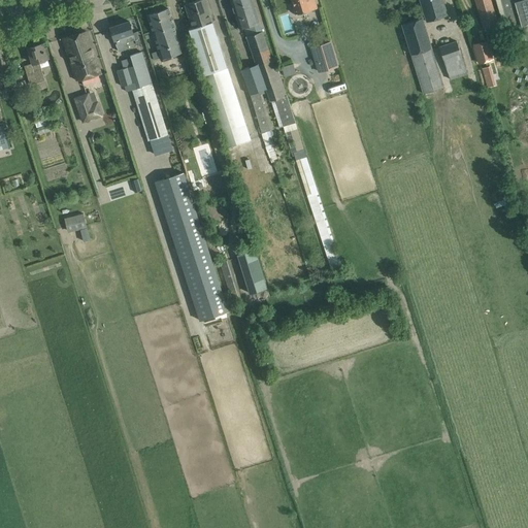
[(197,0),(185,4),(192,28),(212,21),(205,0),(197,0)]
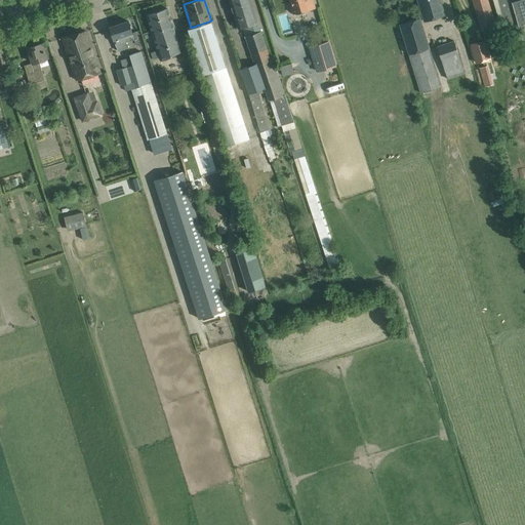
[(229,0),(238,29),(242,27),(257,23),(250,0),(229,0)]
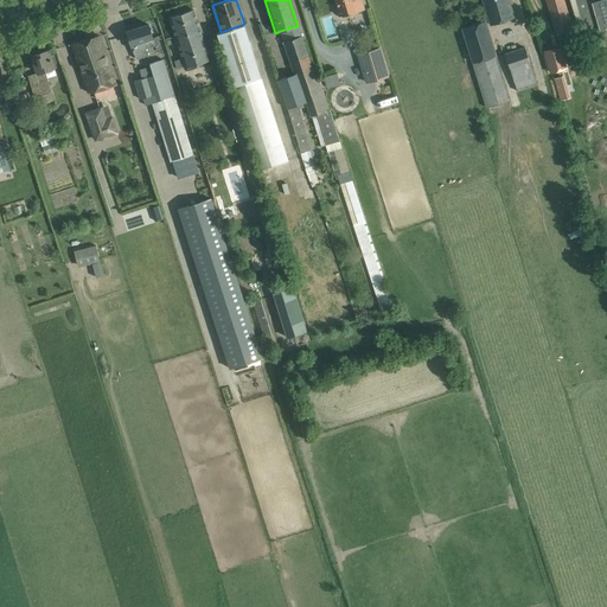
[(336,0),(340,17),(365,10),(364,8),(364,10),(360,0),(336,0)]
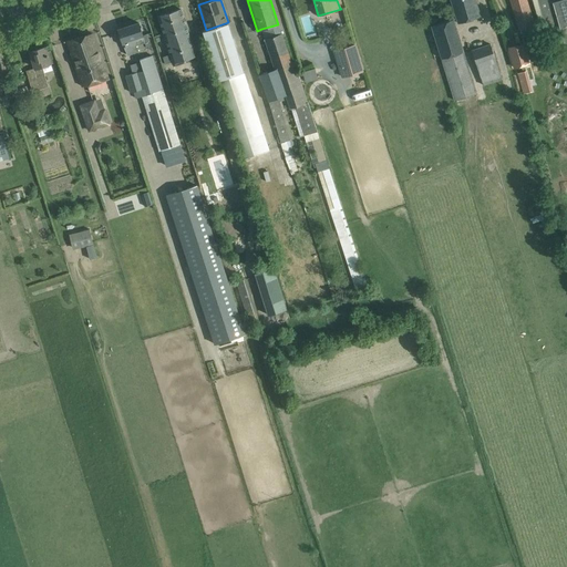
[(450,0),(457,21),(477,14),(473,0),(450,0)]
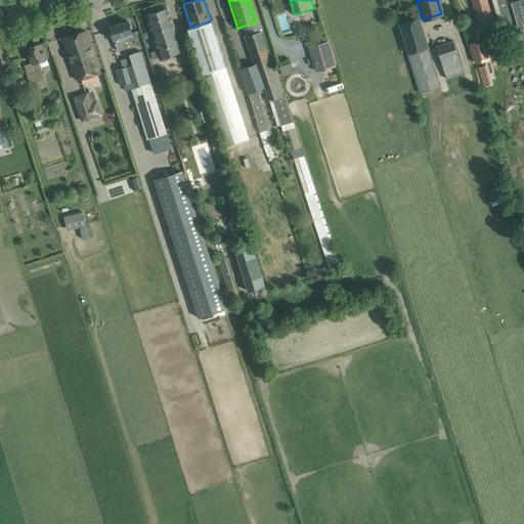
[(471,0),(480,29),(494,25),(486,0),(471,0)]
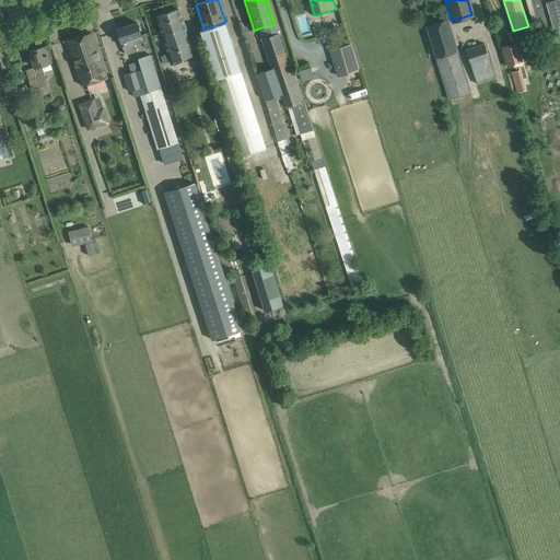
[(559,0),(525,0),(533,24),(537,23),(538,26),(551,23),(557,44),(559,43),(559,0)]
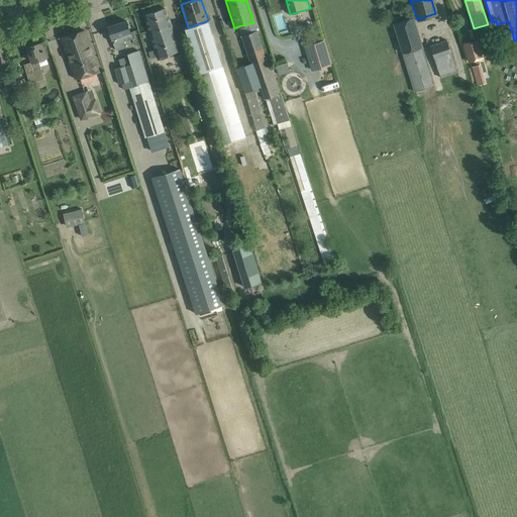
[(178,50),(168,18),(165,9),(144,15),(156,49),(148,52),(151,60),(178,50)]
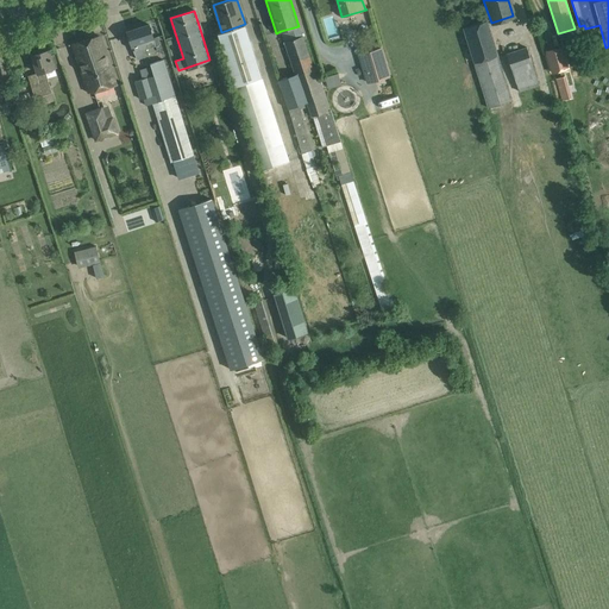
[(487,20),(463,27),(488,106),(512,99),(487,20)]
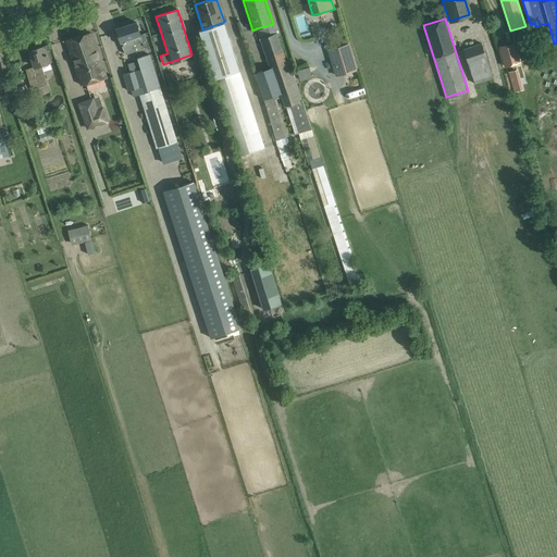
[(239,70),(224,22),(202,29),(199,31),(214,78),(239,70)]
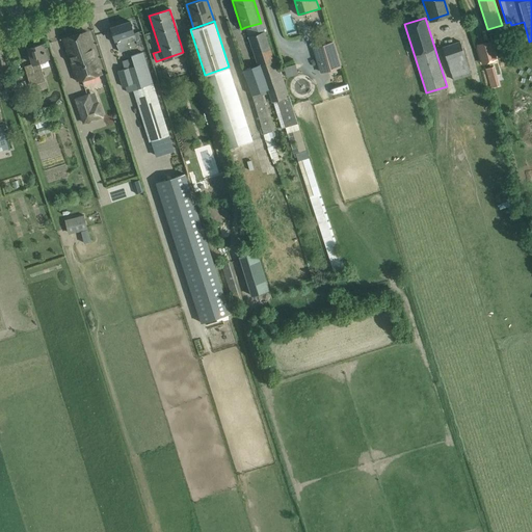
[(135,34),(137,34),(136,32),(134,33),(130,22),(111,28),(118,52),(130,48),(129,46),(137,44),(135,34)]
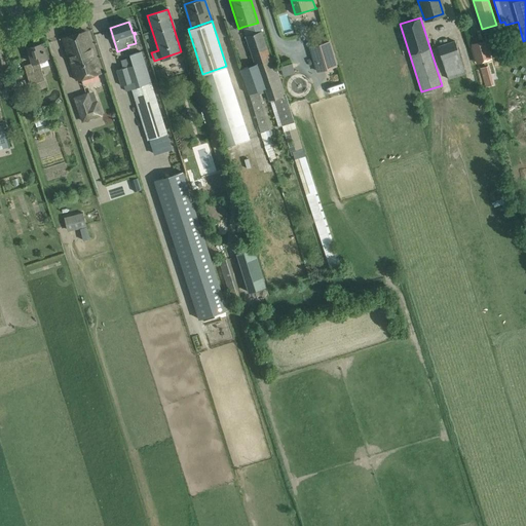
[(258,23),(242,27),(246,37),(261,32),(258,23)]
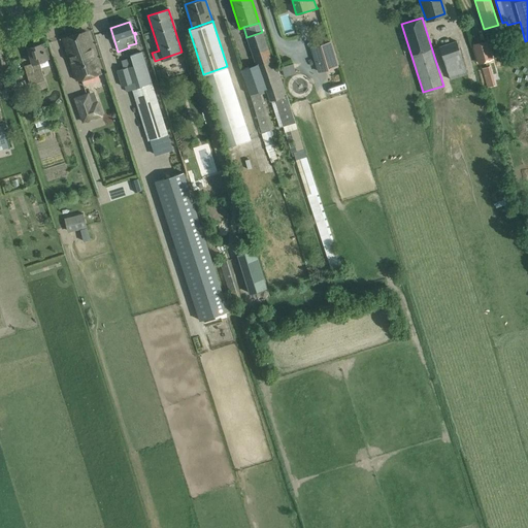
[(99,74),(89,41),(86,31),(62,38),(74,81),(99,74)]
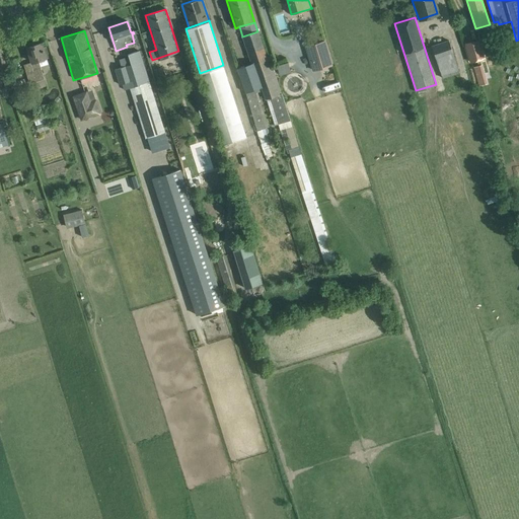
[(251,63),(254,62),(267,58),(257,31),(242,36),(251,63)]
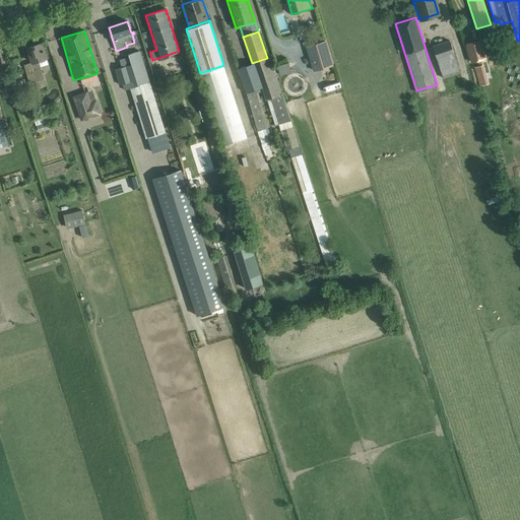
[(476,62),(488,59),(482,39),(465,44),(470,65),(477,63),(476,62)]
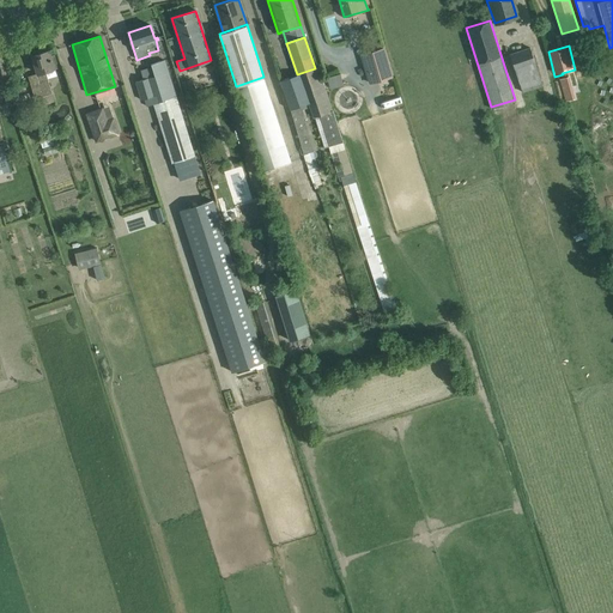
[(360,55),(369,84),(393,77),(384,48),(360,55)]
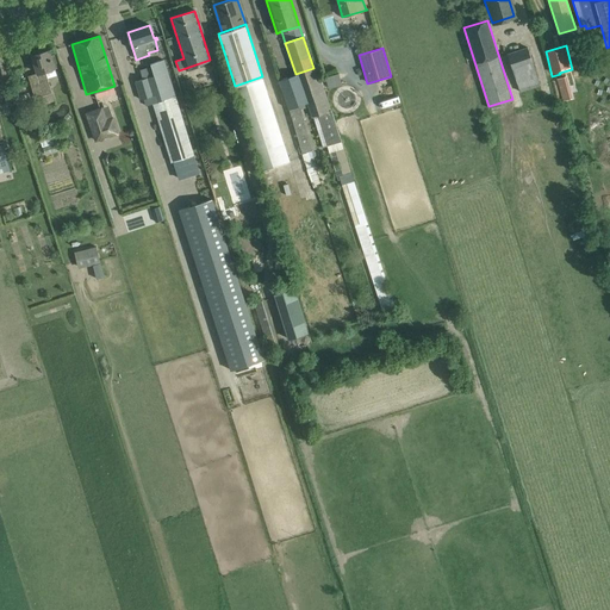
[(540,86),(531,63),(526,48),(506,55),(521,93),(540,86)]
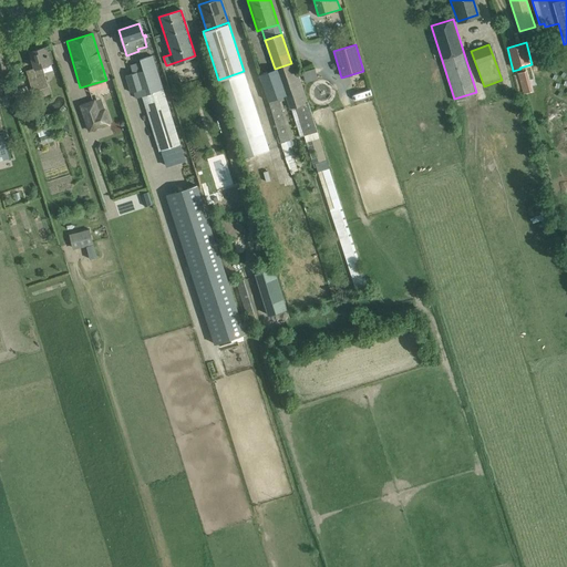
[(50,94),(48,86),(41,65),(50,63),(45,47),(30,51),(35,68),(27,71),(35,101),(48,98),(47,95),(50,94)]
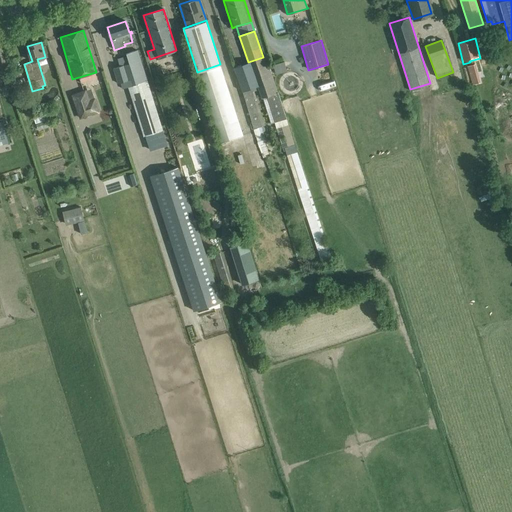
[(130,64),(134,78),(136,84),(147,81),(137,49),(126,53),(130,64)]
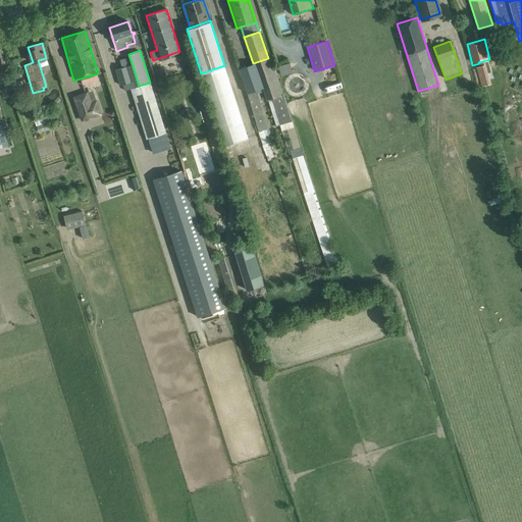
[(267,98),(268,98),(282,93),(272,63),(270,64),(268,58),(256,62),(264,88),(267,98)]
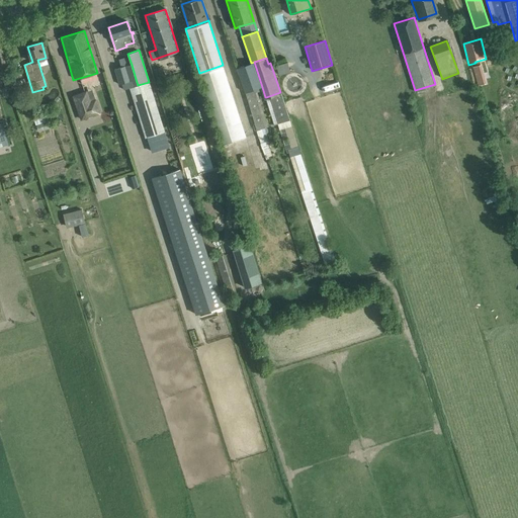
[(486,59),(475,62),(476,63),(477,71),(491,67),(489,58),(486,59)]
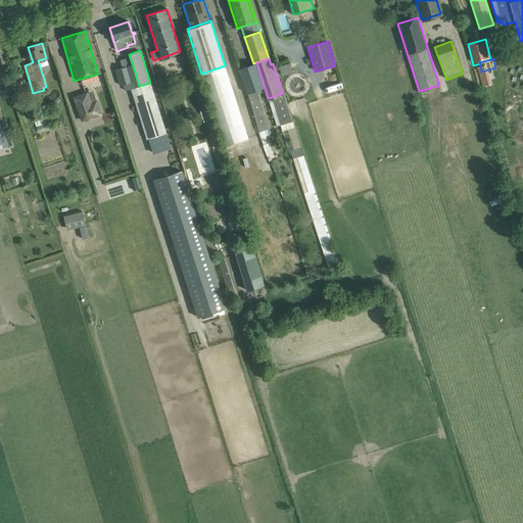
[(265,88),(256,62),(253,63),(239,68),(246,94),(257,90),(265,88)]
